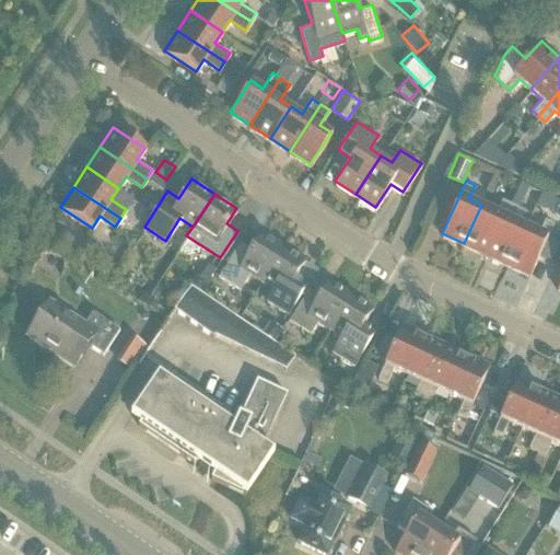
[(464,243),(486,253),(510,200),(502,197),(496,210),(481,205),(464,243)]
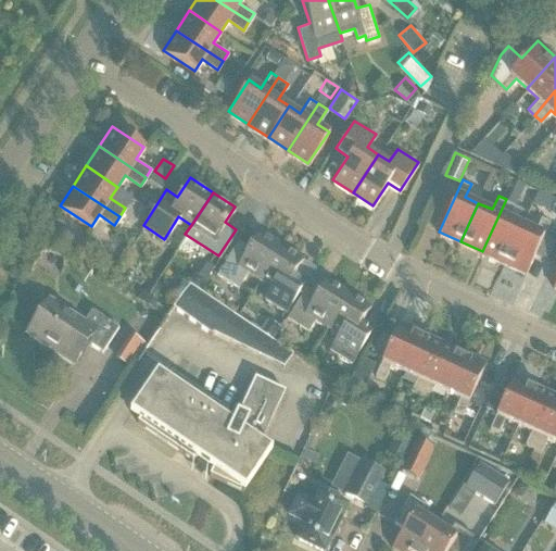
[(482,251),(504,261),(521,223),(507,216),(514,203),(506,199),(482,251)]
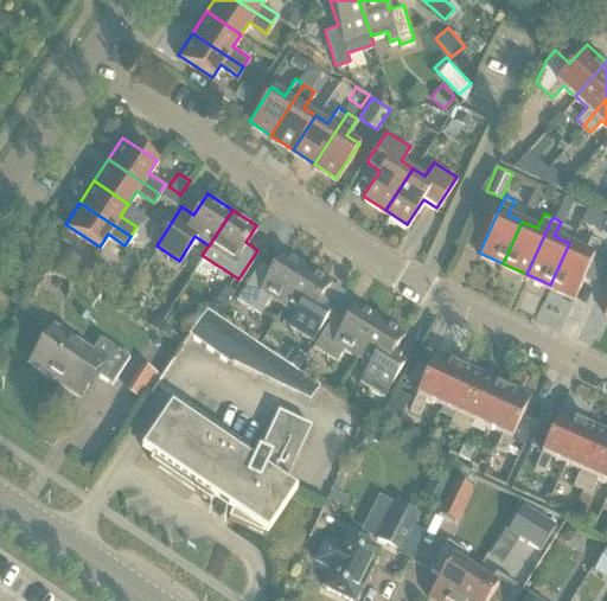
[(574,296),(600,240),(590,235),(583,250),(569,243),(550,285),(574,296)]
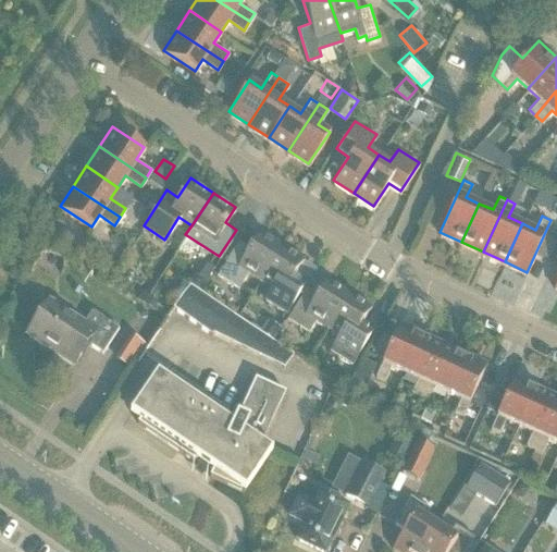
[(247,271),(259,279),(282,243),(260,229),(246,252),(234,244),(217,272),(237,285),(247,271)]
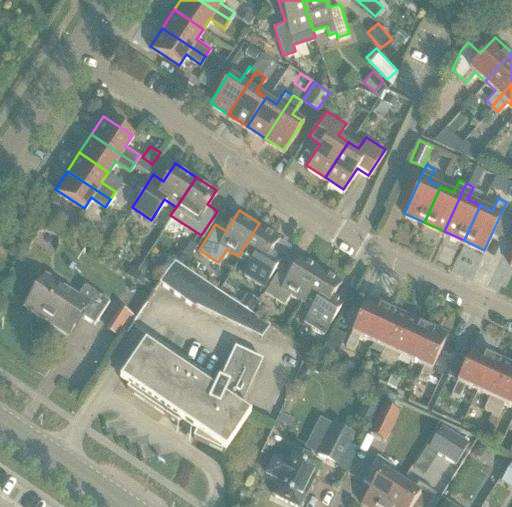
[(279,235),(259,223),(238,256),(249,263),(243,273),(262,285),(277,263),(266,256),(279,235)]
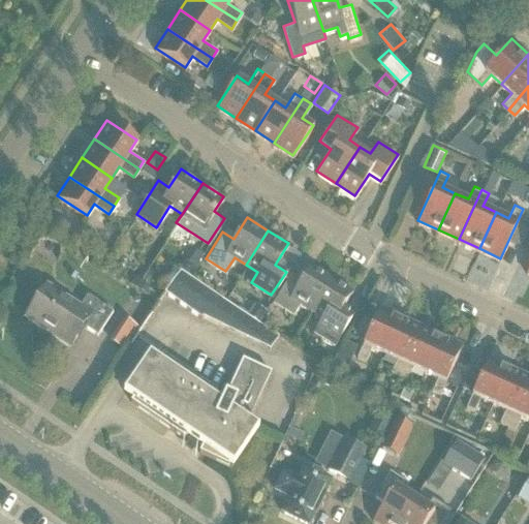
[(299,302),(310,309),(332,276),(311,263),(298,283),(287,277),(272,300),(292,313),(299,302)]
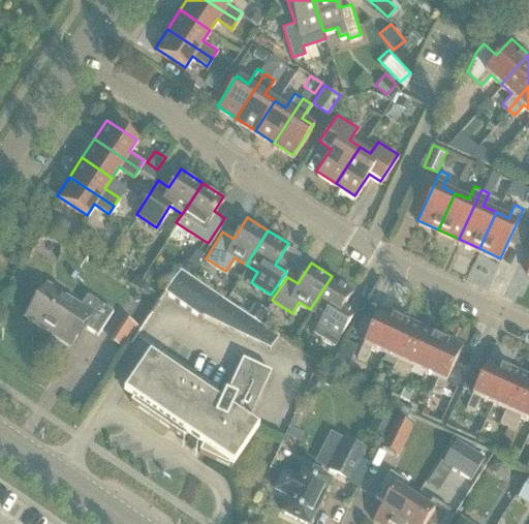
[(279,333),(180,267),(163,291),(200,316),(203,314),(270,347),(279,333)]
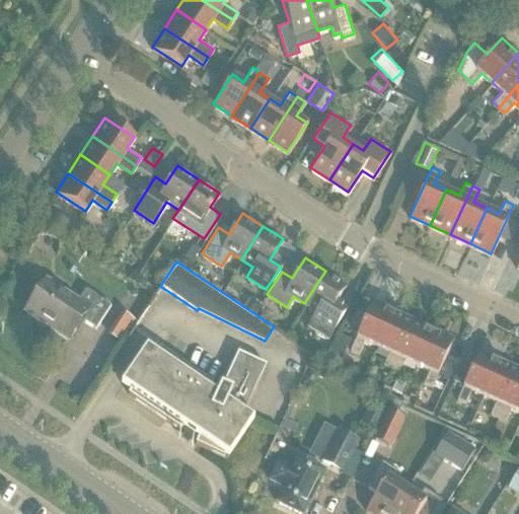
[(346,283),(325,271),(304,303),(315,310),(307,324),(326,337),(344,310),(332,304),(346,283)]
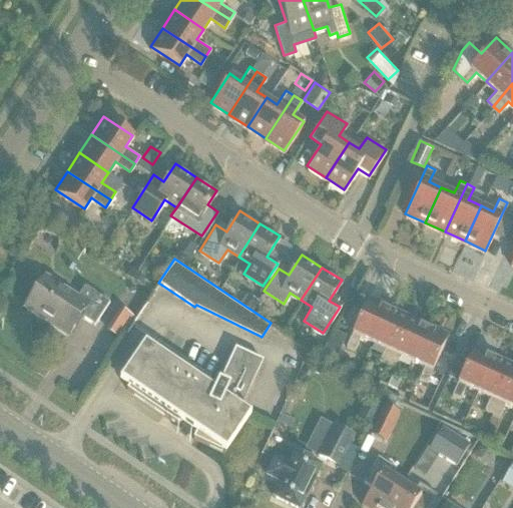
[(25,305),(67,332),(80,313),(94,322),(109,299),(84,283),(76,295),(45,274),(25,305)]
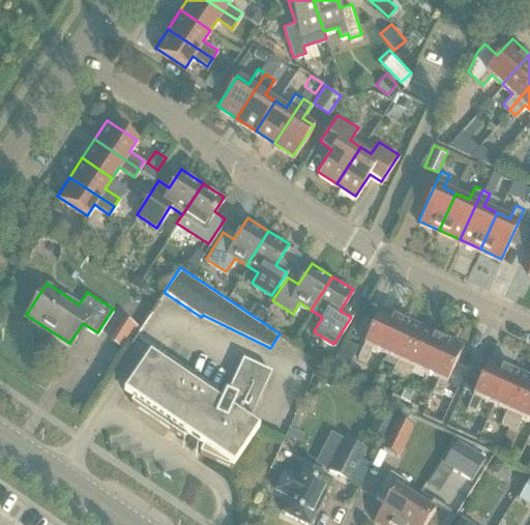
[(384,351),(401,315),(380,305),(357,355),(365,358),(372,346),(384,351)]
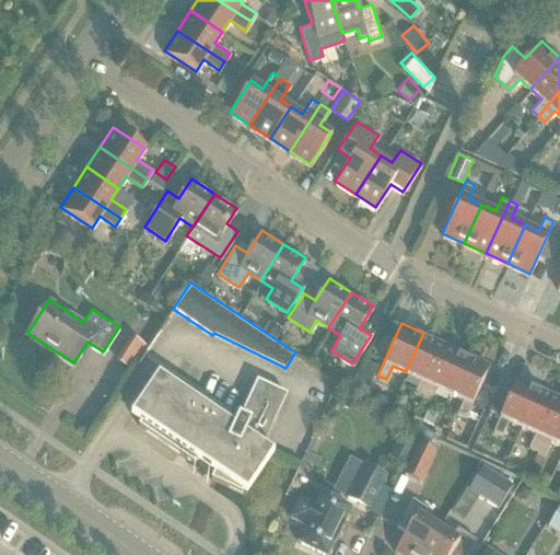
[(421,395),(445,343),(423,333),(406,371),(420,378),(413,392),(421,395)]
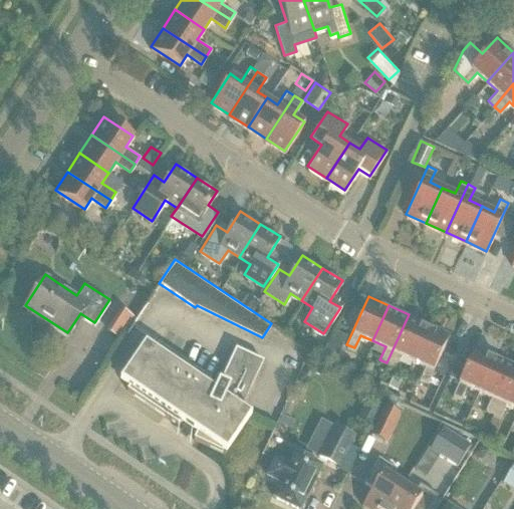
[(413,359),(429,324),(409,314),(387,362),(395,365),(400,353),(413,359)]
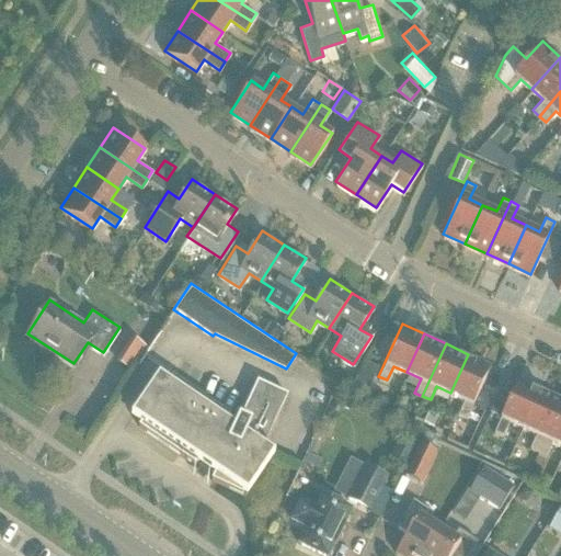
[(380,354),(370,350),(362,367),(356,381),(367,385),(373,372),(380,354)]
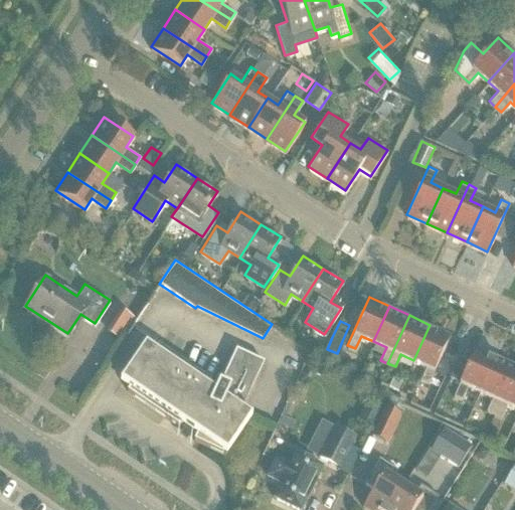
[(450,334),(430,325),(413,360),(425,365),(419,378),(427,381),(450,334)]
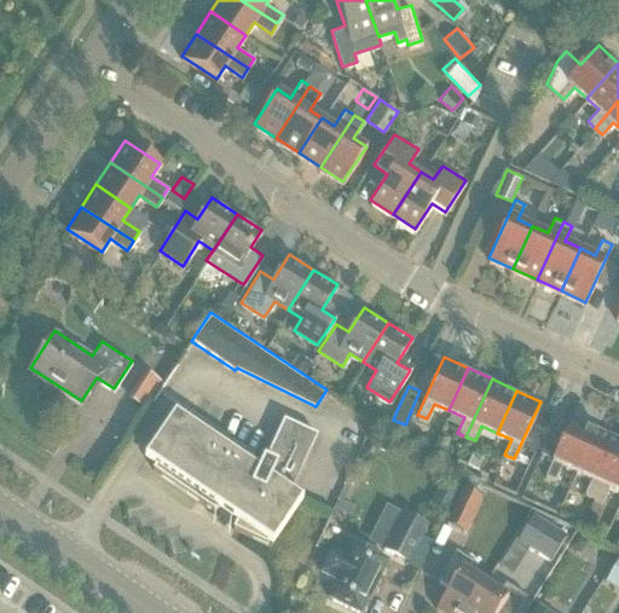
[(285,416),(284,418),(266,457),(265,456),(260,466),(249,458),(254,451),(191,409),(186,416),(175,409),(145,454),(156,461),(154,464),(217,508),(219,503),(224,507),(219,513),(229,519),(233,513),(237,516),(233,524),(267,539),(268,537),(273,541),(304,496),(291,489),(318,432),(285,416)]
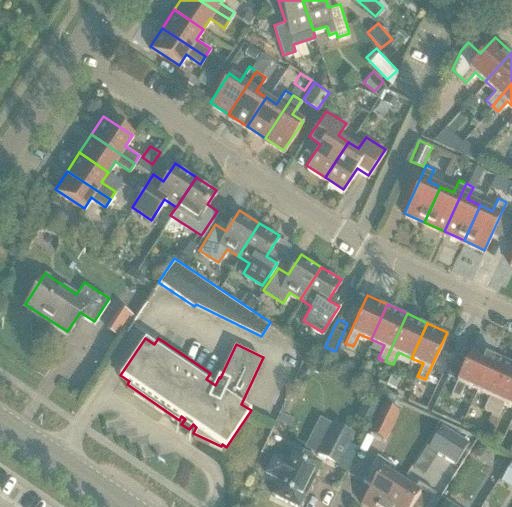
[(476,388),(493,353),(473,344),(451,391),(459,395),(464,383),(476,388)]
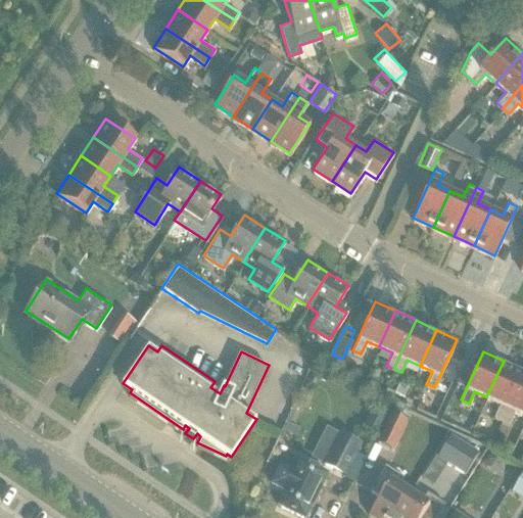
[(502,419),(522,371),(522,369),(504,361),(486,396),(500,403),(493,415),(502,419)]
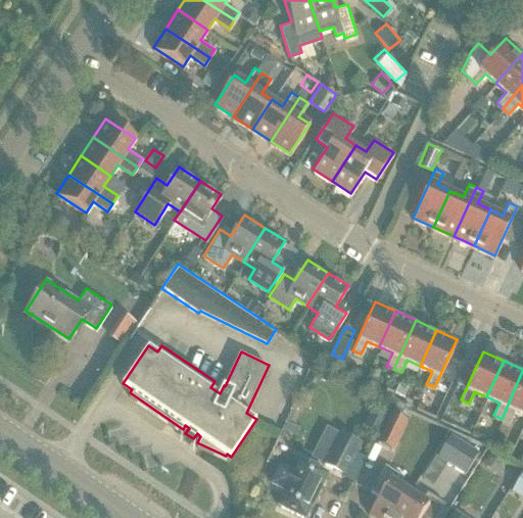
[(86,366),(76,383),(83,387),(94,370),(86,366)]
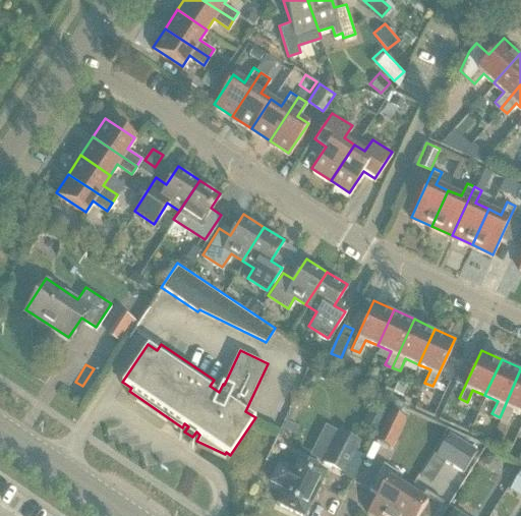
[(520,411),(520,369),(500,417),(507,420),(513,408),(520,411)]
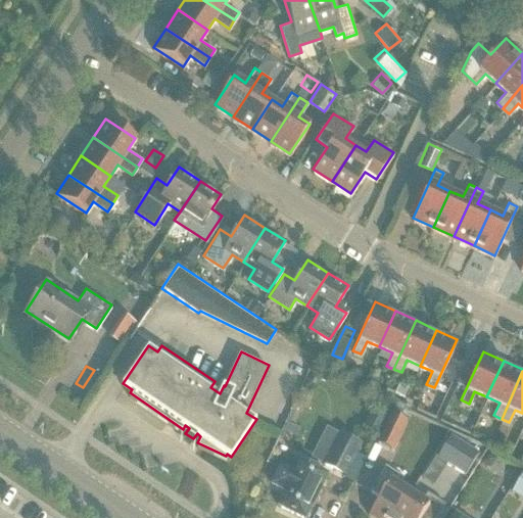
[(375,382),(378,376),(369,372),(366,378),(375,382)]
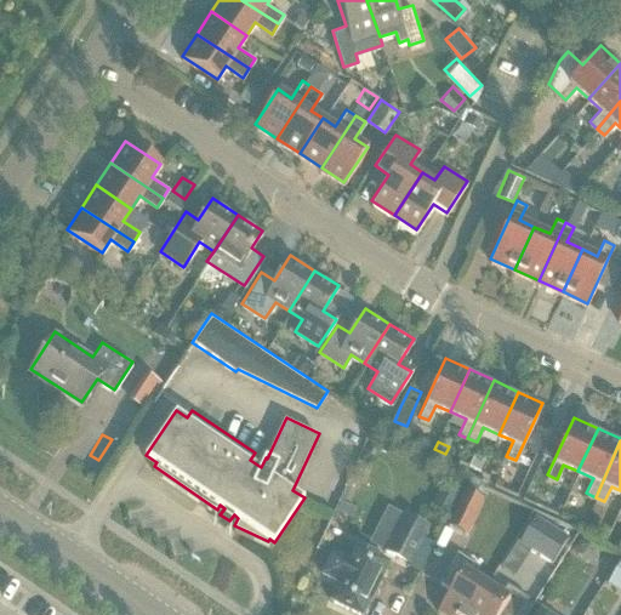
[(462,531),(482,491),(463,483),(444,523),(462,531)]
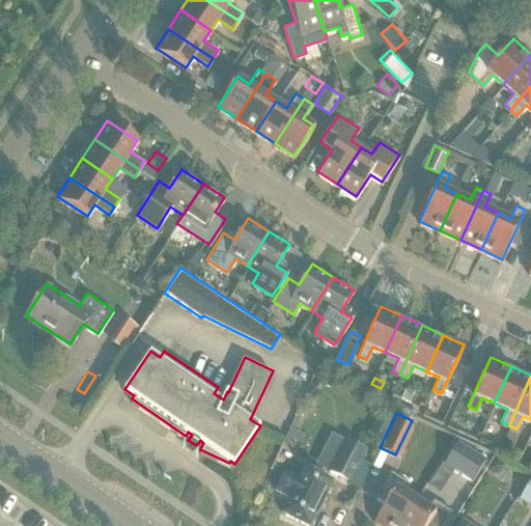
[(485,420),(469,414),(463,427),(480,434),(485,420)]
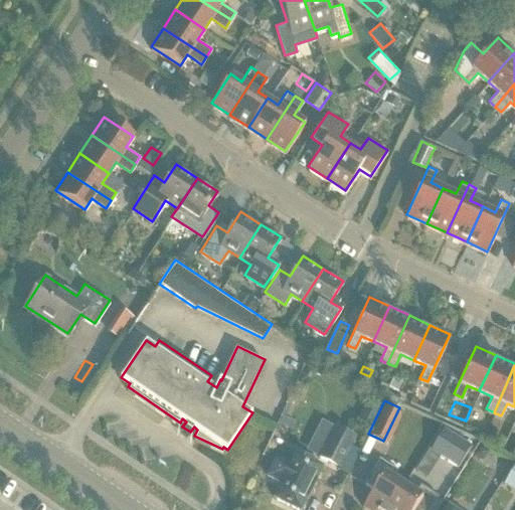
[(340,465),(352,441),(355,434),(335,422),(319,454),(340,465)]
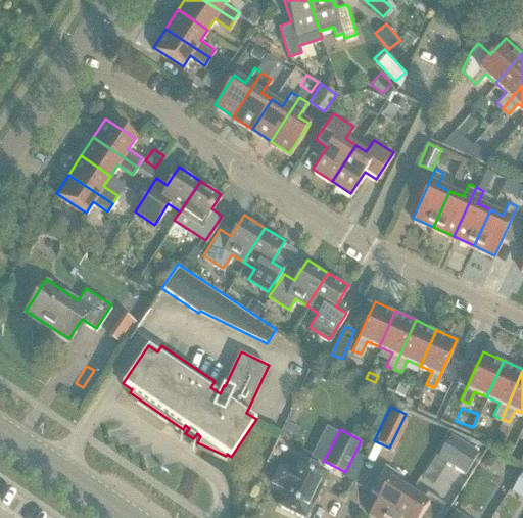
[(437,454),(465,470),(478,450),(449,432),(437,454)]
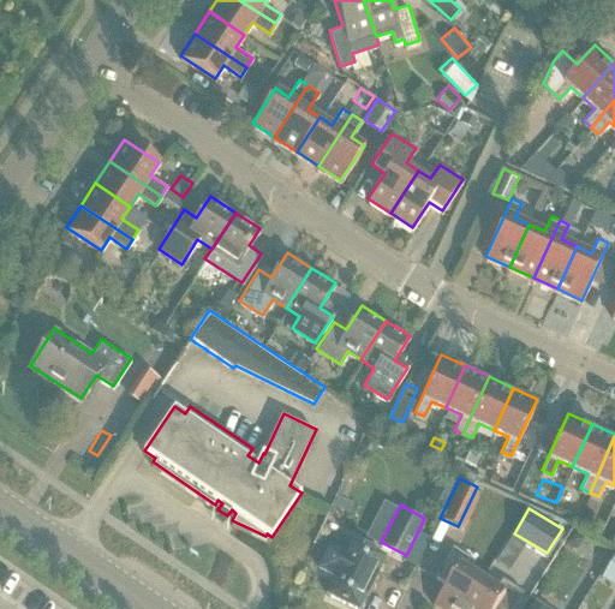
[(359,607),(386,553),(352,537),(345,551),(327,542),(316,566),(335,575),(328,591),(359,607)]
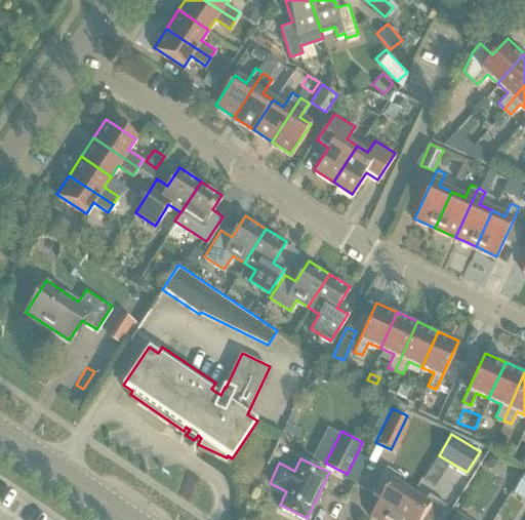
[(369,514),(379,519),(392,519),(410,492),(399,485),(404,476),(387,464),(370,489),(380,496),(369,514)]
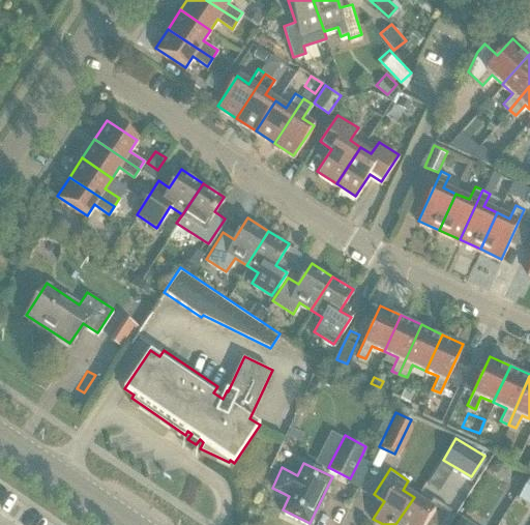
[(0,490),(0,511),(18,492),(7,483),(0,490)]
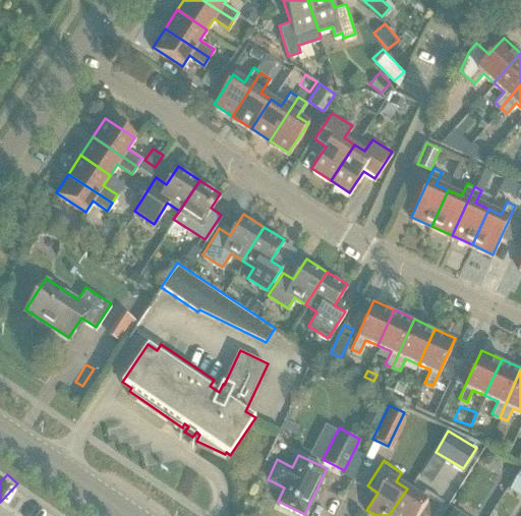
[(419,496),(407,489),(389,515),(431,515),(443,499),(424,486),(419,496)]
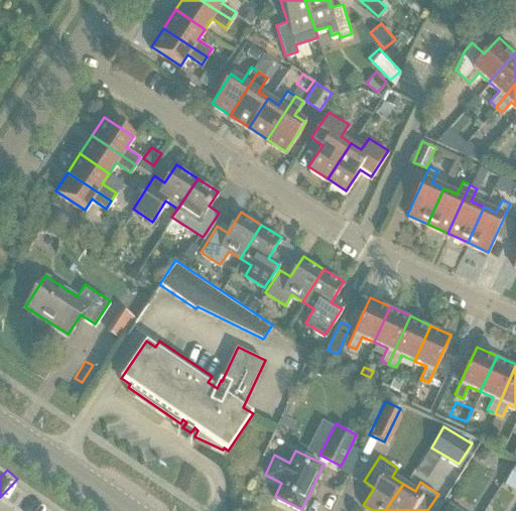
[(466,510),(448,500),(440,510),(466,510)]
